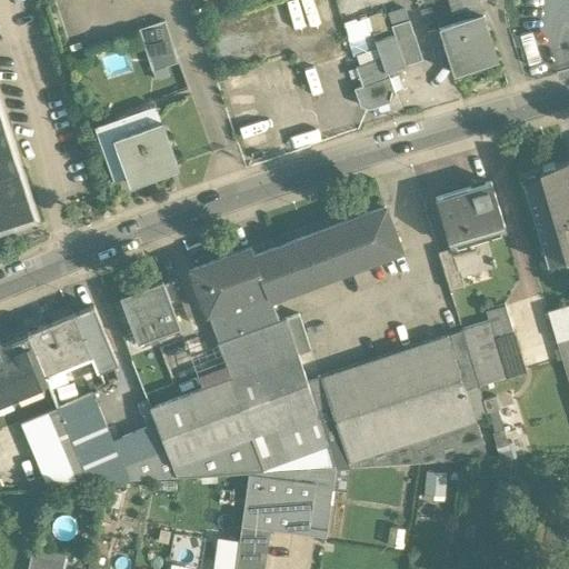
[(448,0),(453,12),(465,9),(467,15),(471,12),(473,19),(482,16),(477,0),(448,0)]
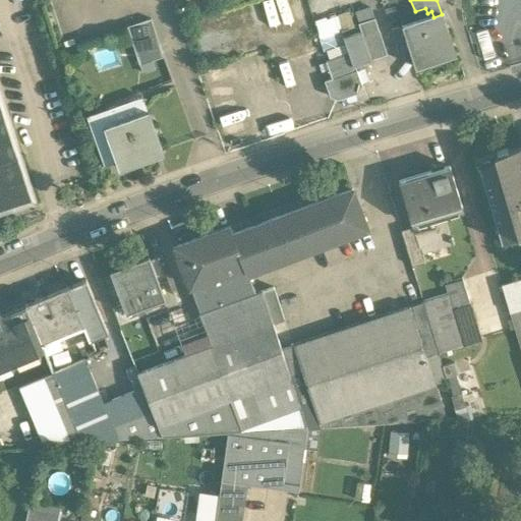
[(315,23),(329,60),(348,54),(352,66),(354,66),(386,54),(369,6),(315,23)]
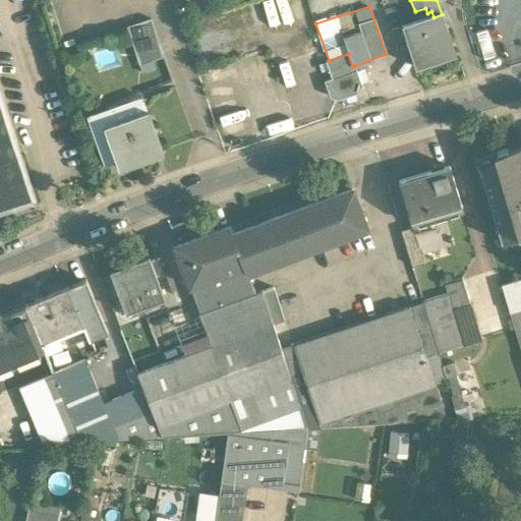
[(433,17),(403,27),(410,51),(414,63),(454,50),(442,14),(433,17)]
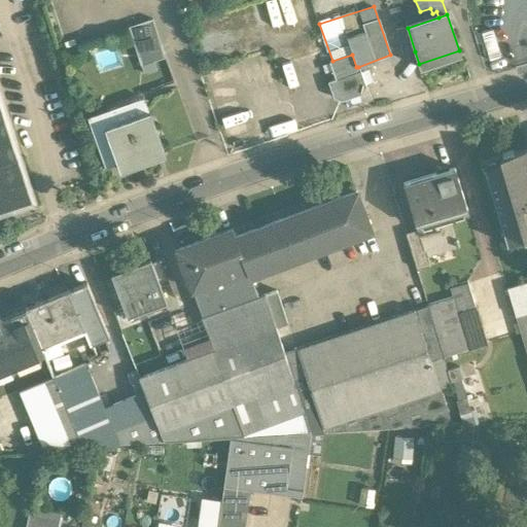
[(152,21),(129,29),(136,53),(160,44),(152,21)]
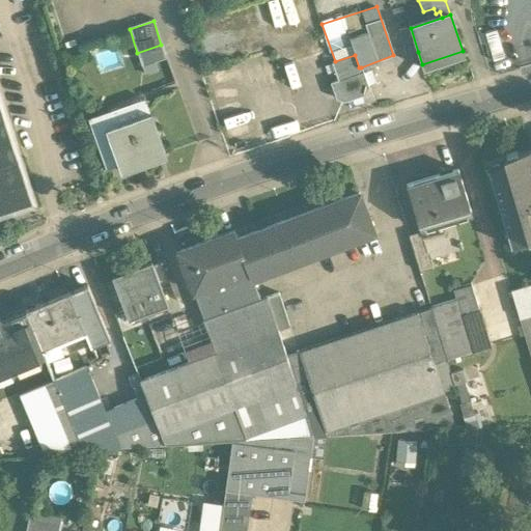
[(410,27),(398,31),(407,56),(418,52),(411,28),(410,27)]
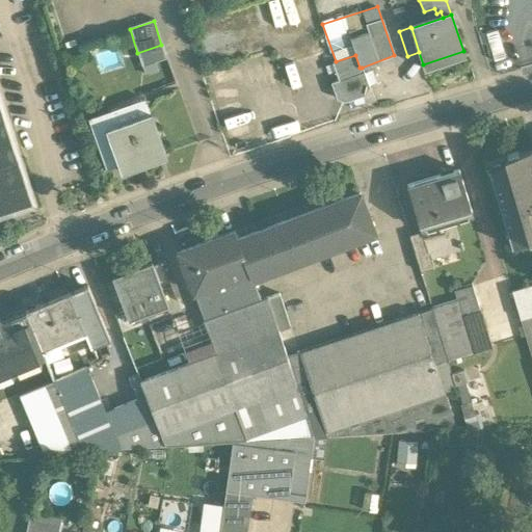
[(161,45),(137,53),(141,67),(155,62),(166,58),(161,45)]
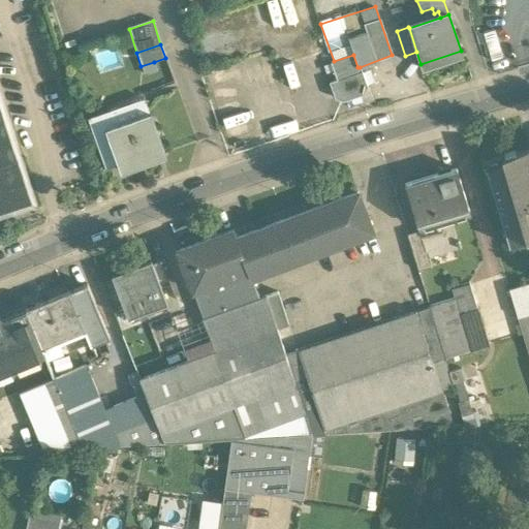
[(334,61),(331,62),(336,80),(337,81),(362,72),(360,67),(358,67),(353,55),(334,61)]
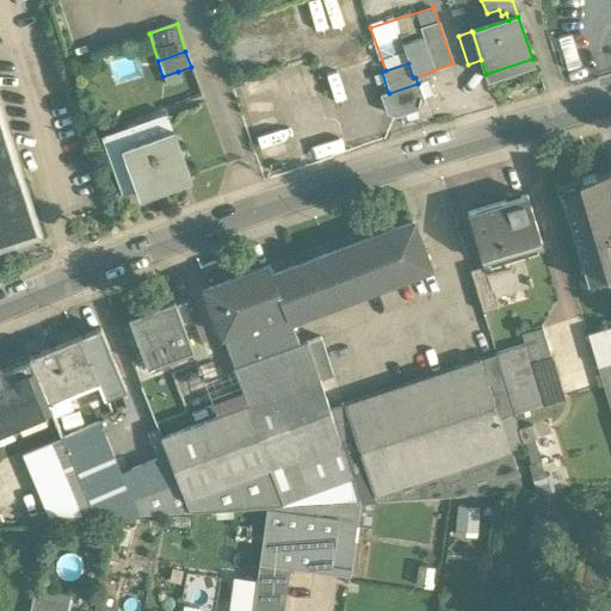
[(178,72),(162,76),(166,86),(180,81),(178,72)]
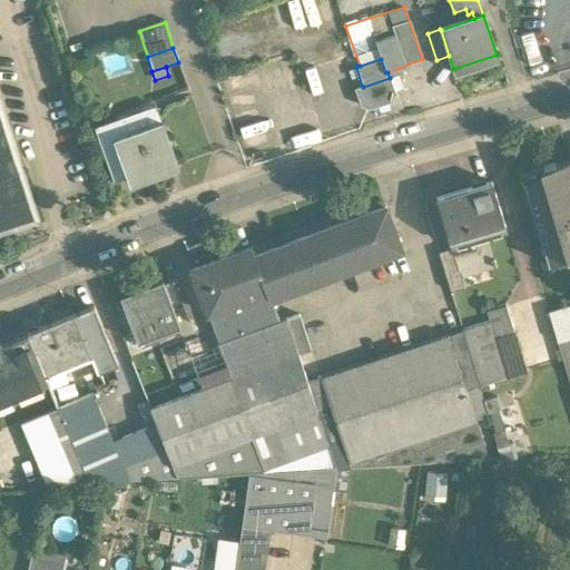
[(390,78),(363,87),(362,86),(353,89),(357,104),(366,108),(390,100),(394,92),(390,78)]
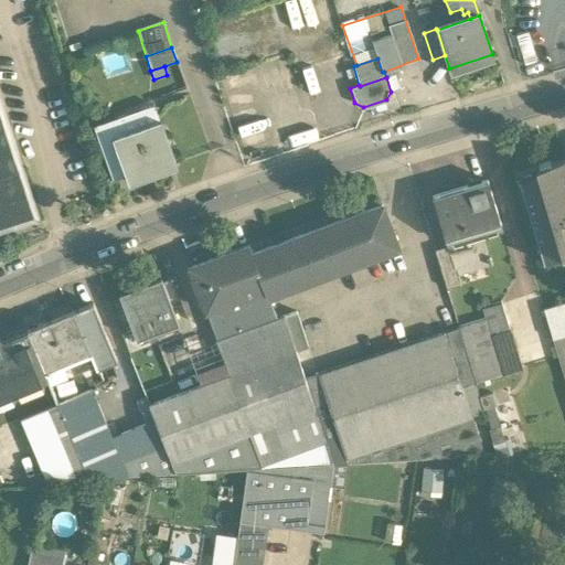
[(153,105),(117,118),(123,135),(160,121),(153,105)]
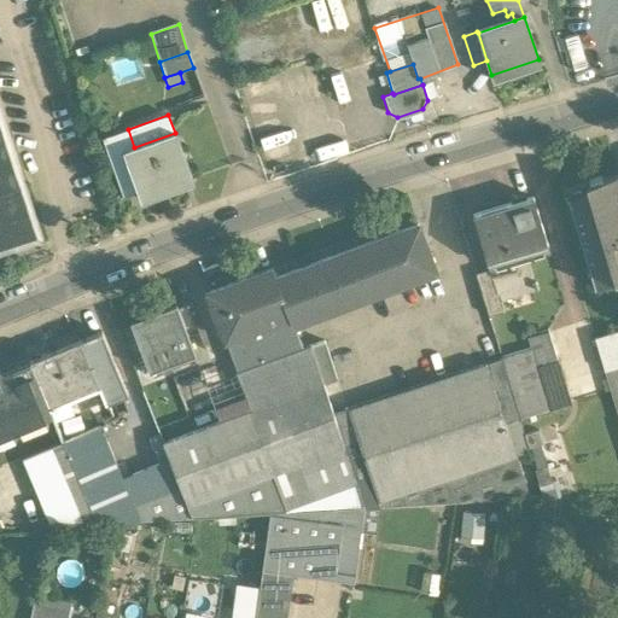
[(138,192),(123,151),(134,147),(128,129),(101,139),(123,198),(138,192)]
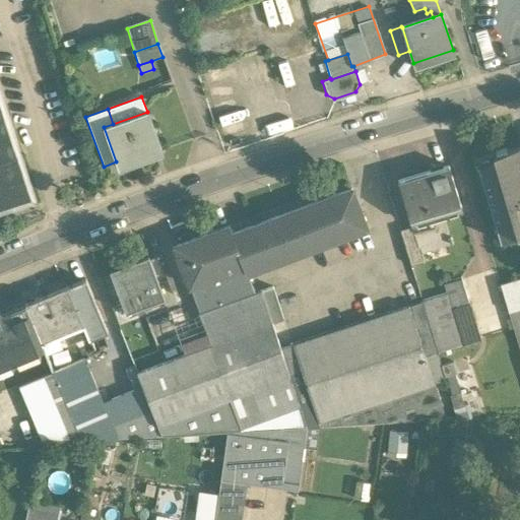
[(0,161),(15,156),(0,110),(0,161)]
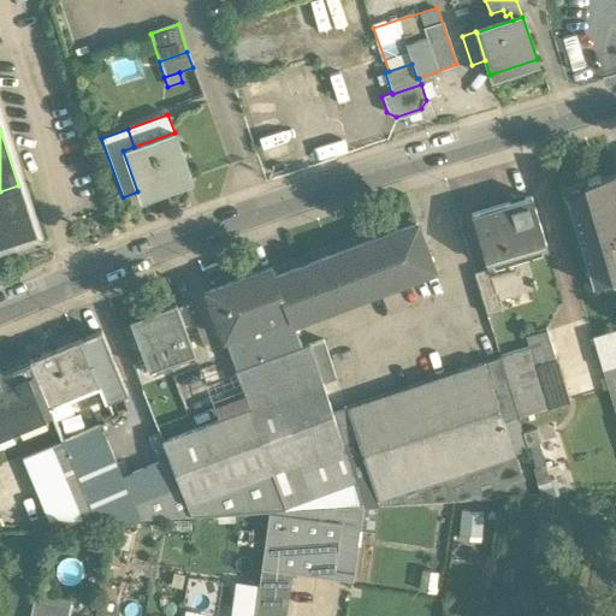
[(134,147),(123,150),(137,191),(141,200),(191,182),(190,179),(175,132),(134,147)]
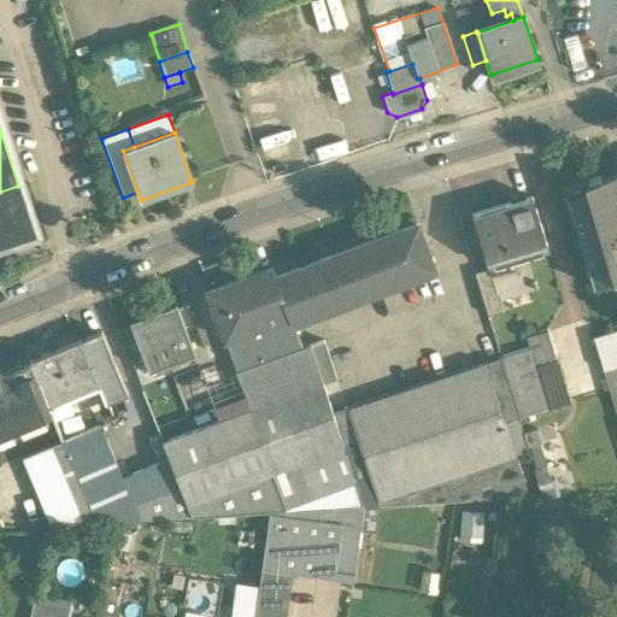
[(616,174),(586,183),(588,189),(568,195),(594,287),(616,280),(616,248),(616,245),(616,244),(616,174)]
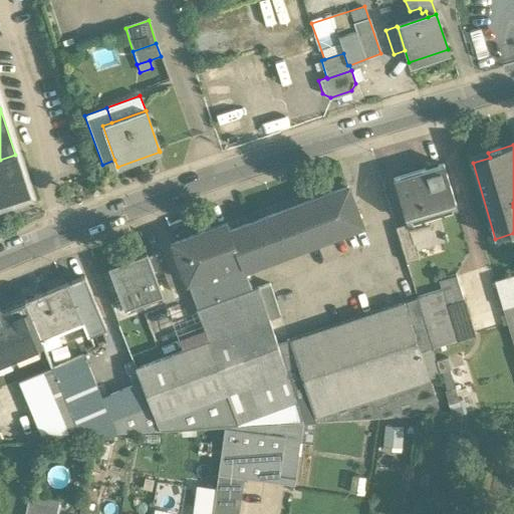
[(15,155),(0,160),(0,205),(29,196),(15,155)]
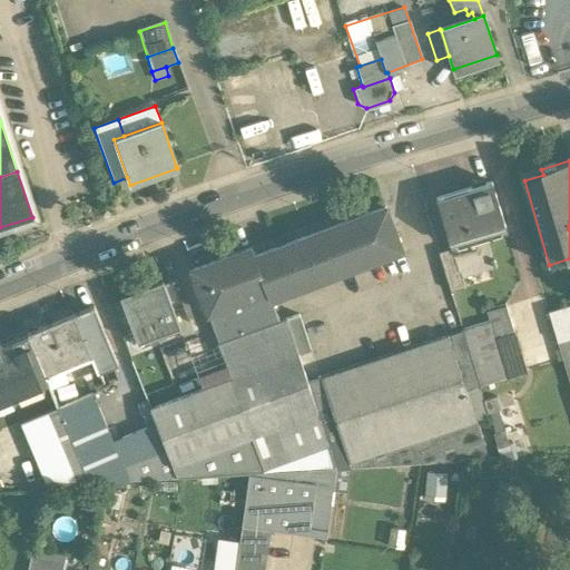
[(492,182),(438,198),(453,248),(458,262),(459,262),(462,269),(493,261),(485,233),(505,226),(492,182)]
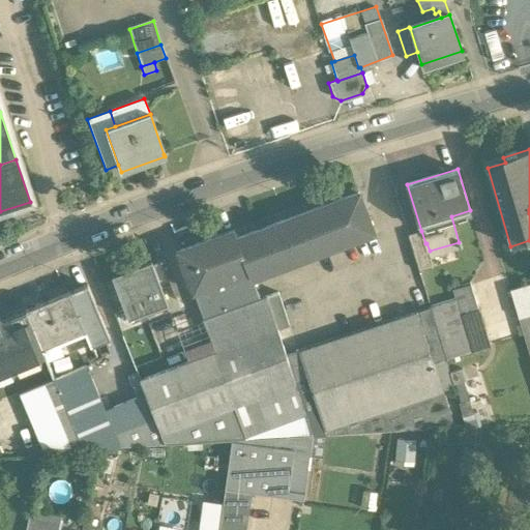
[(263,228),(237,238),(235,231),(178,252),(204,321),(261,299),(253,278),(278,268),(374,234),(366,213),(359,194),(263,228)]
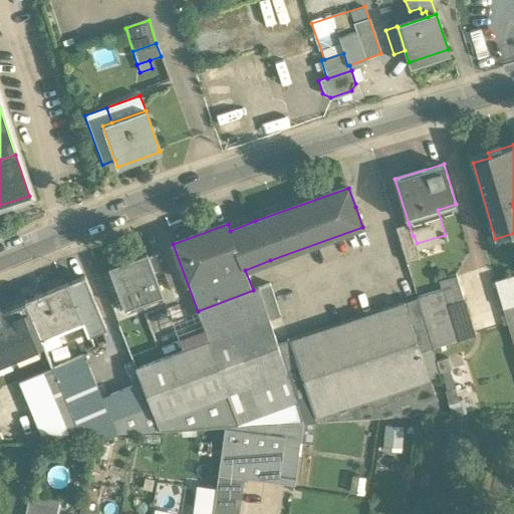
[(409,224),(396,228),(407,263),(421,259),(417,243),(414,236),(413,236),(409,224)]
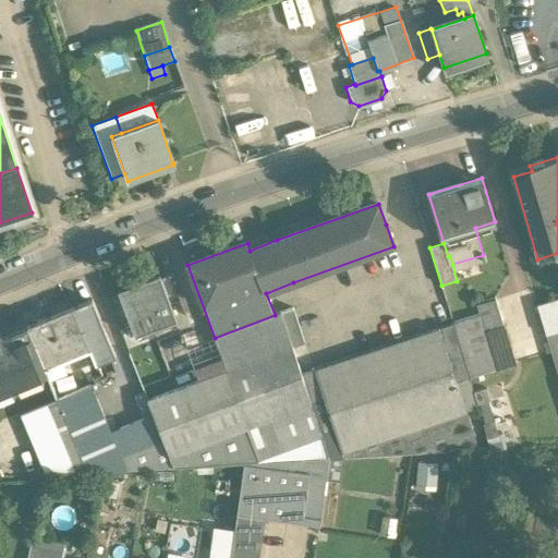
[(159,276),(119,291),(135,337),(177,322),(159,276)]
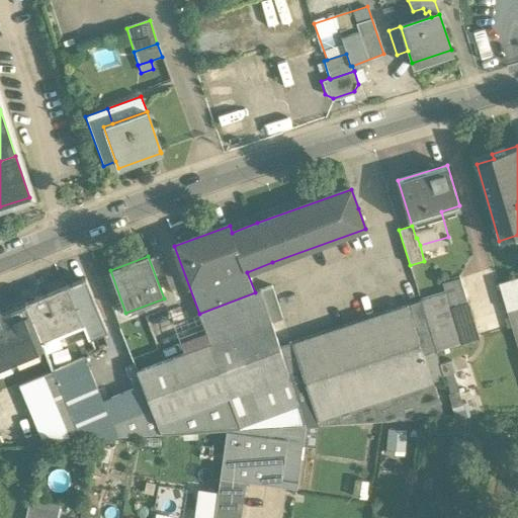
[(517,277),(499,283),(507,311),(517,308),(517,277)]
